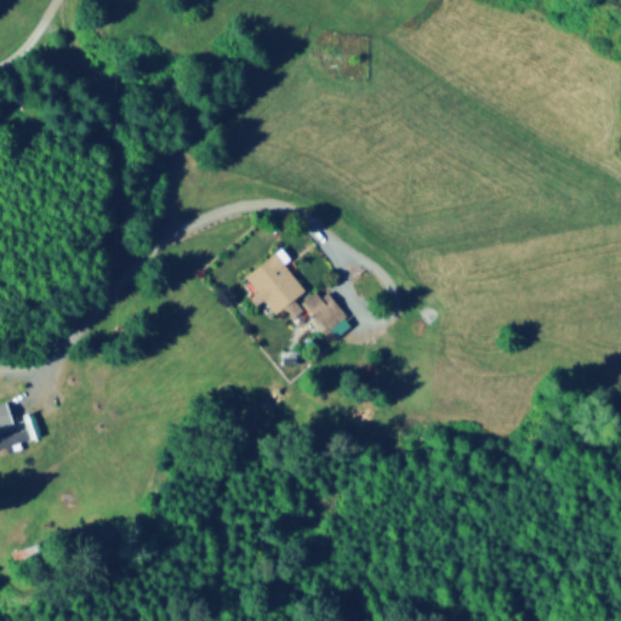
[(284,263),(290,260),(280,246),(243,274),(256,291),(249,296),(255,303),(262,297),(273,313),(303,290),(284,263)]
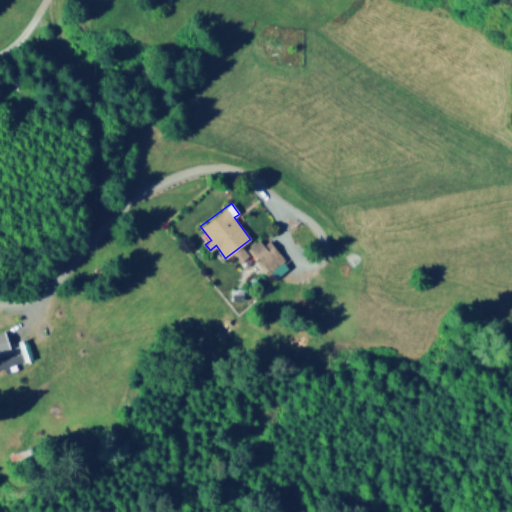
[(268,240),(262,244),(258,239),(248,246),(266,270),(282,258),(268,240)]
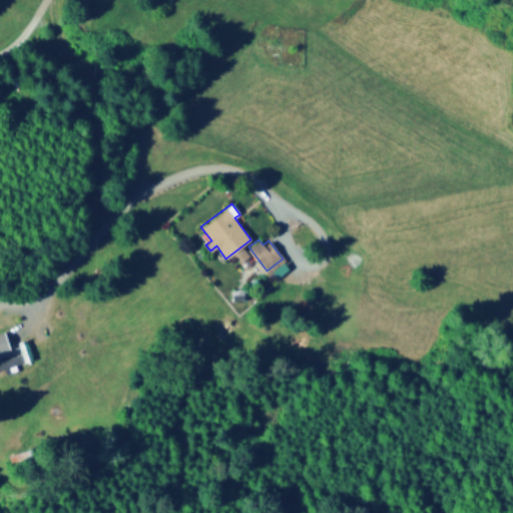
[(271,271),(277,278),(288,269),(283,262),(271,271)]
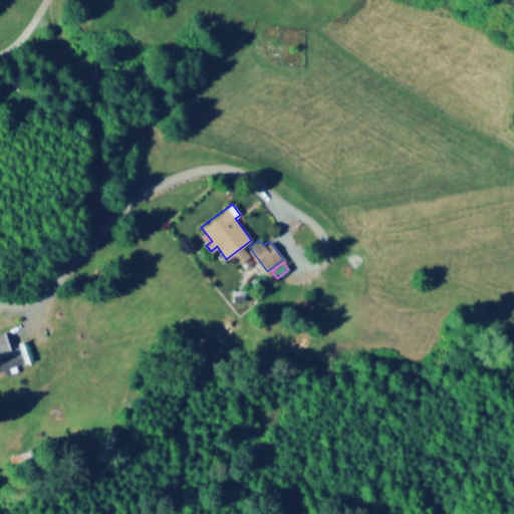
[(0,352),(8,350),(4,333),(0,333),(0,352)]
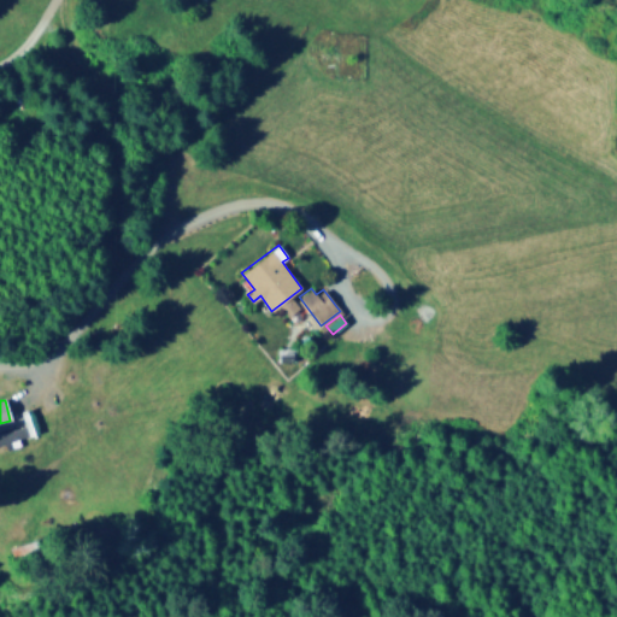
[(24,424),(0,432),(0,444),(5,442),(6,448),(21,444),(18,439),(40,432),(31,407),(21,411),(24,424)]
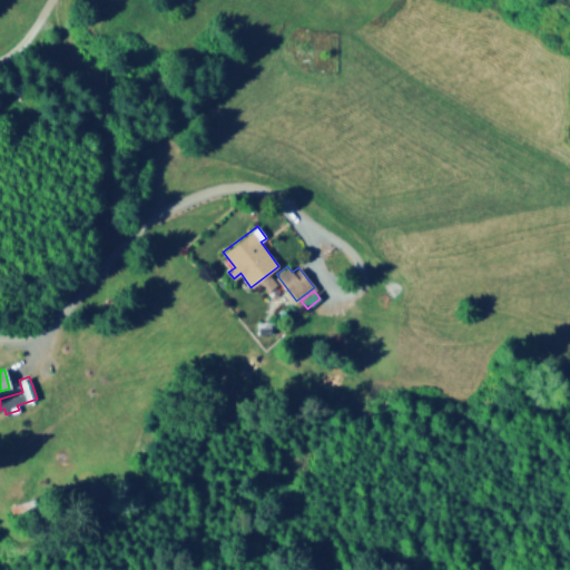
All buildings are outlined.
